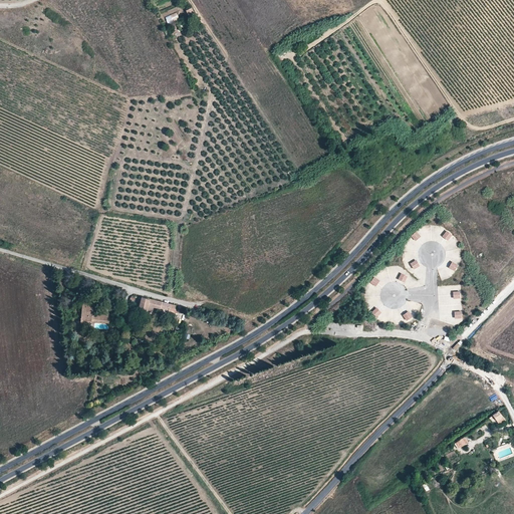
[(191,8),(186,10),(190,19),(195,16),(191,8)]
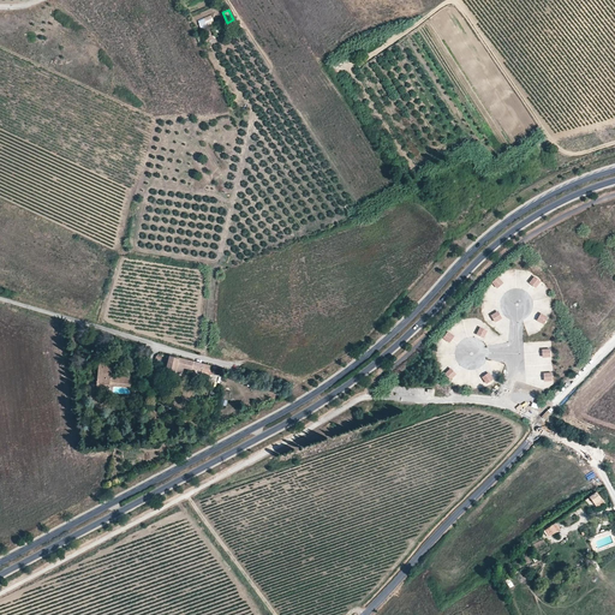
[(212,15),(197,21),(201,29),(215,23),(212,15)]
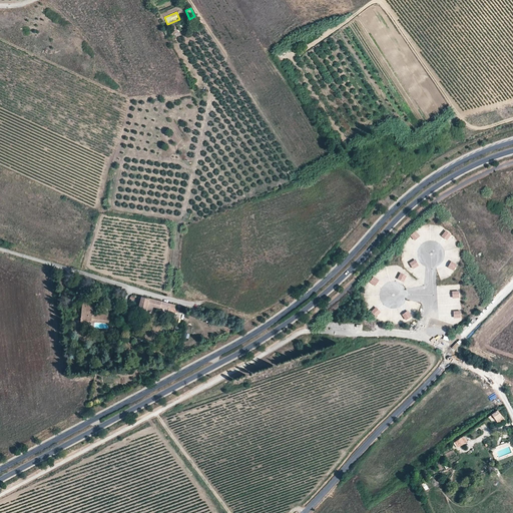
[(420,236),(416,231),(411,235),(415,240),(420,236)]
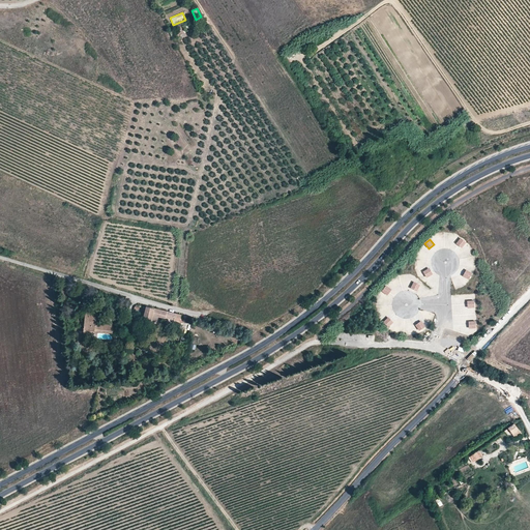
[(462,247),(466,242),(461,239),(457,243),(462,247)]
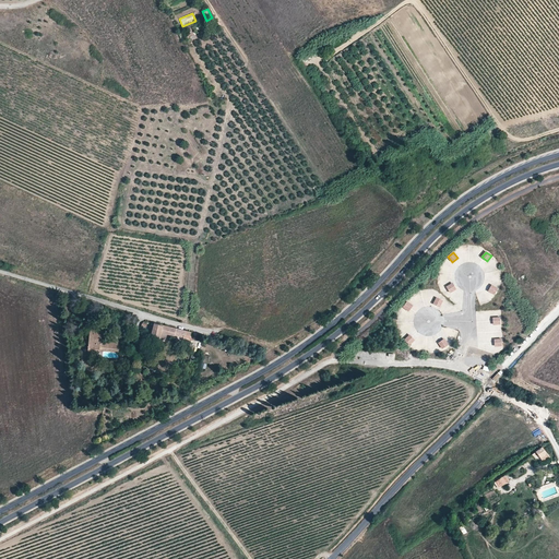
[(450,293),(455,289),(452,284),(447,286),(450,293)]
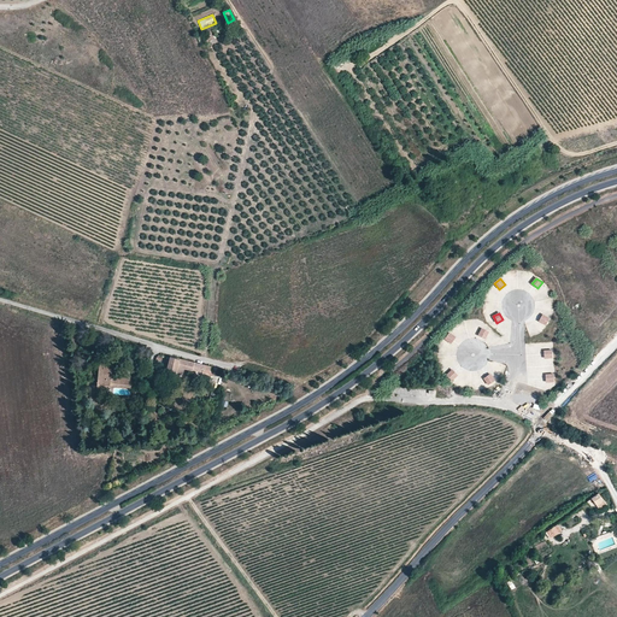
[(546,325),(550,318),(544,315),(540,322),(546,325)]
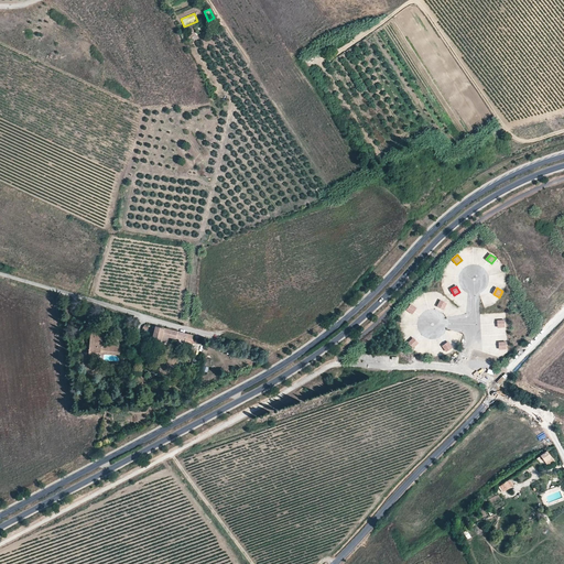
[(444,310),(446,304),(441,301),(437,306),(444,310)]
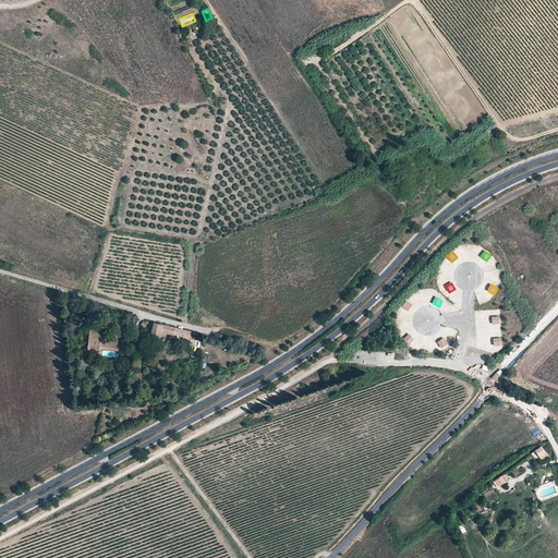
[(408,311),(412,305),(407,301),(402,307),(408,311)]
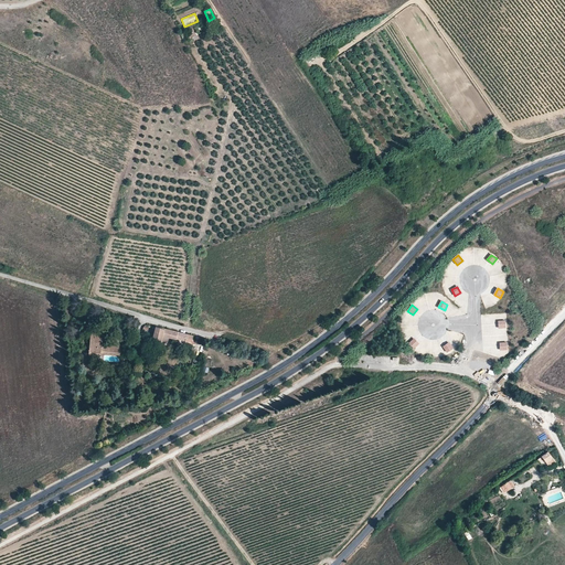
[(191,343),(193,336),(156,327),(156,328),(152,342),(160,344),(161,338),(162,336),(170,338),(177,340),(177,338),(185,340),(185,342),(191,343)]
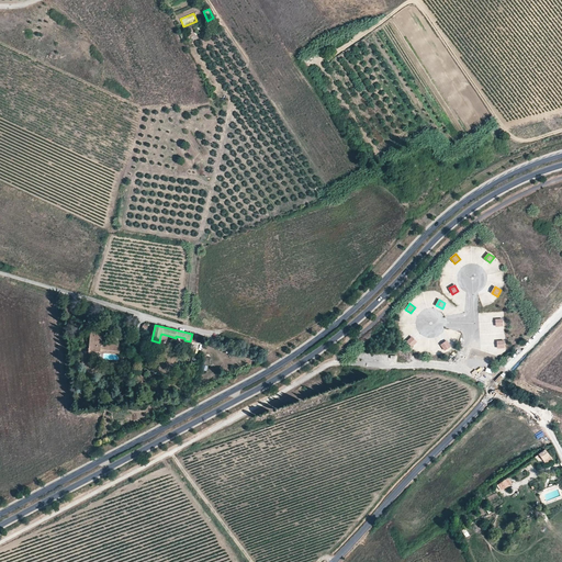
[(121,350),(122,341),(101,339),(102,332),(90,329),(88,350),(100,351),(100,349),(121,350)]
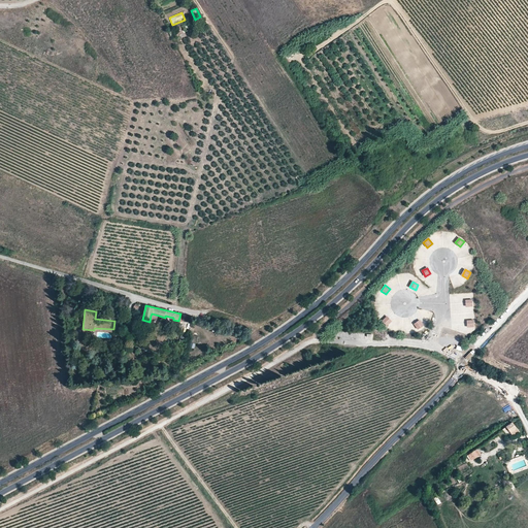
[(387,326),(391,321),(387,317),(383,321),(387,326)]
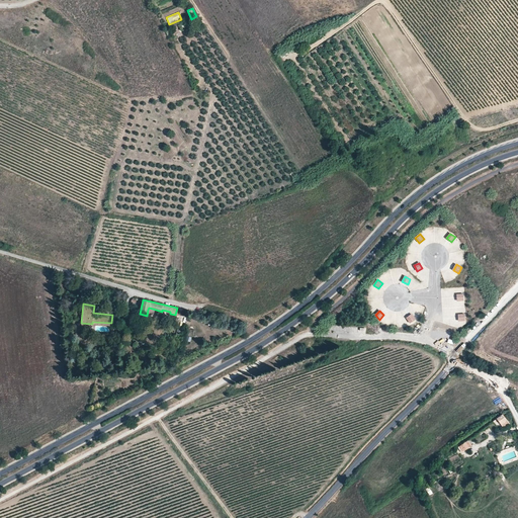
[(415,320),(411,314),(406,318),(410,323),(415,320)]
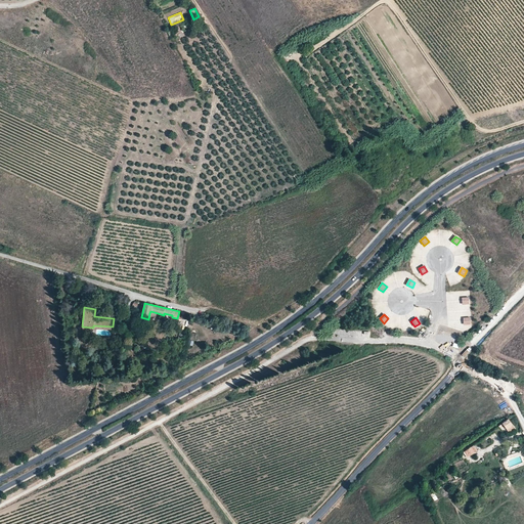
[(512,424),(508,419),(503,423),(506,428),(512,424)]
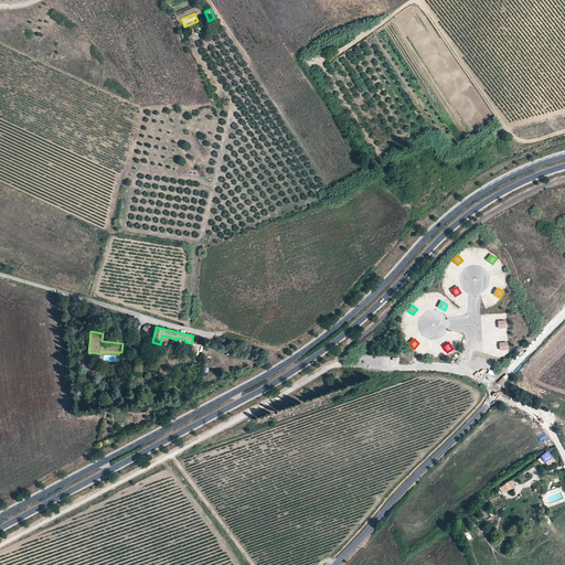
[(504,493),(519,483),(515,478),(501,488),(504,493)]
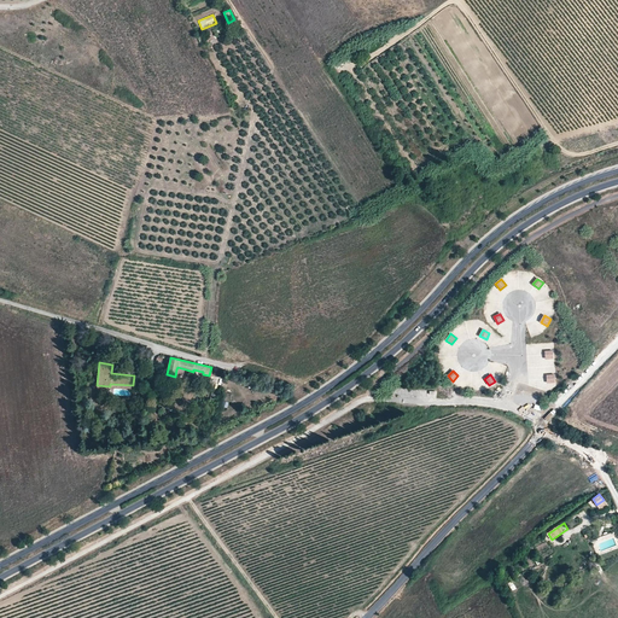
[(553,549),(548,543),(540,549),(544,555),(553,549)]
